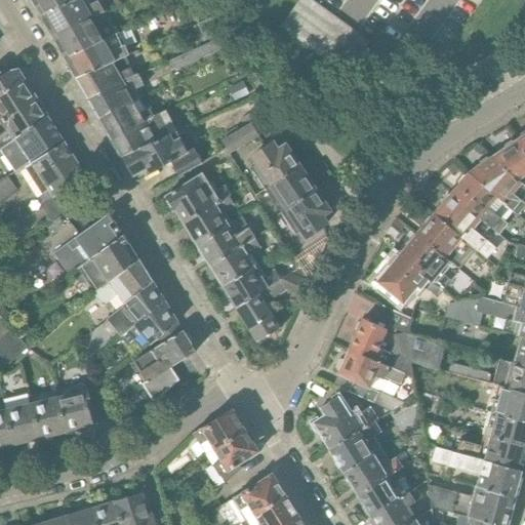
[(30,0),(42,21),(77,0),(30,0)]
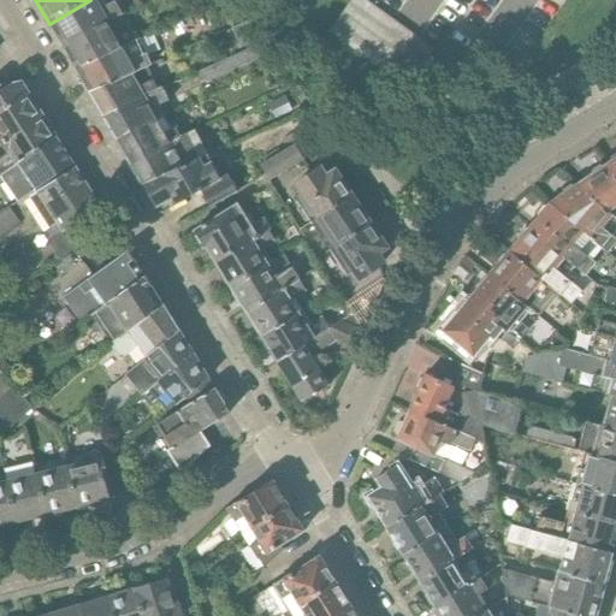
[(90,0),(49,24),(63,47),(123,15),(116,3),(102,9),(96,0),(90,0)]
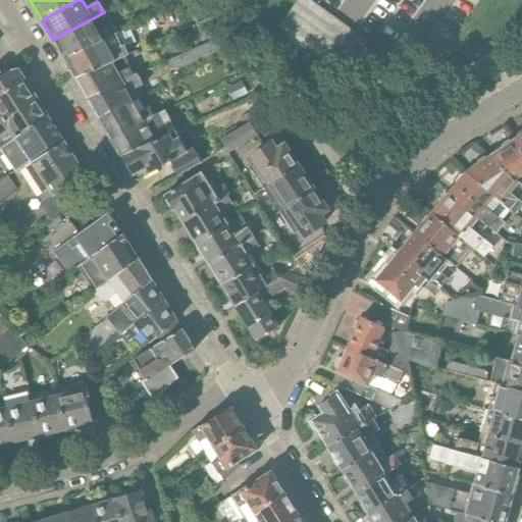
[(298,0),(282,24),(308,40),(324,15),(332,20),(335,15),(310,0),(298,0)]
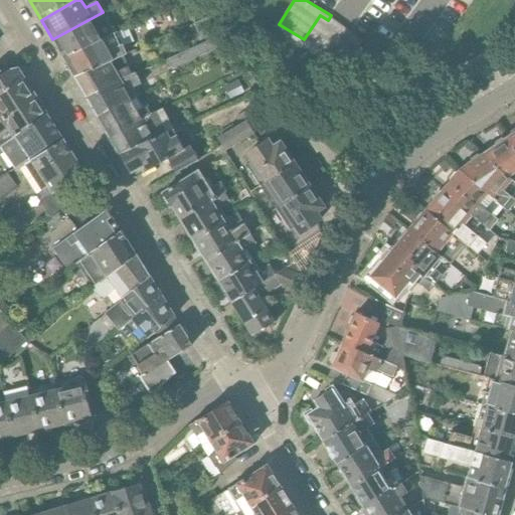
[(65,61),(110,36),(103,21),(110,17),(109,16),(116,13),(113,8),(103,12),(52,39),(65,61)]
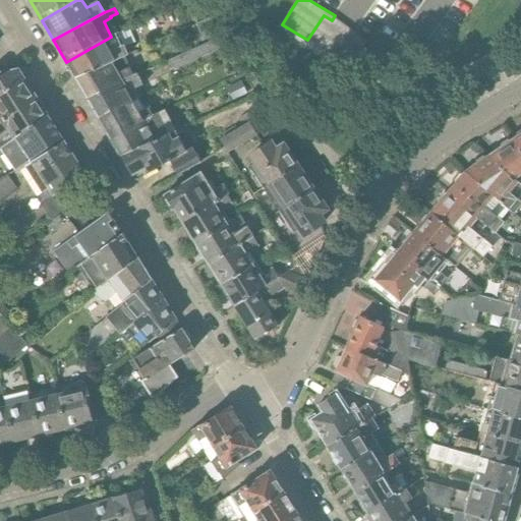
[(206,43),(218,37),(210,18),(197,24),(206,43)]
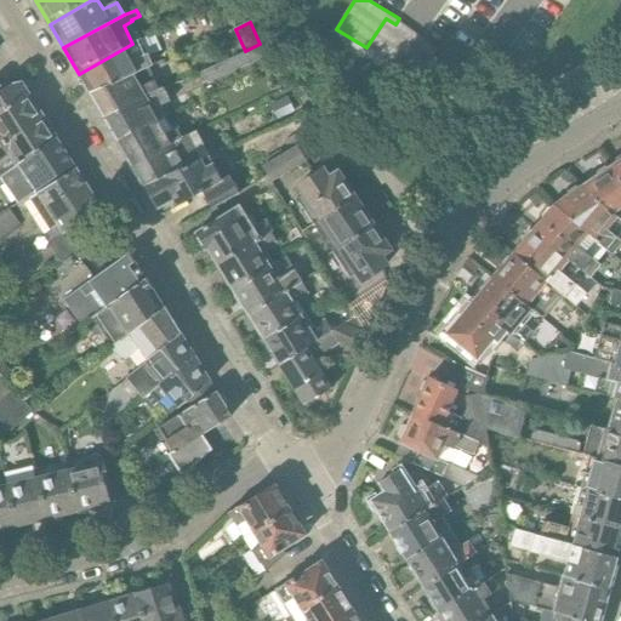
[(93,100),(135,75),(153,67),(142,39),(132,44),(79,74),(93,100)]
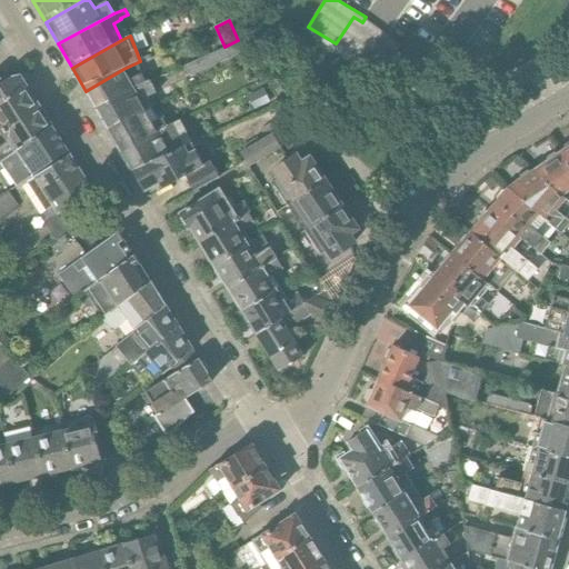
[(185,67),(189,77),(240,53),(236,43),(185,67)]
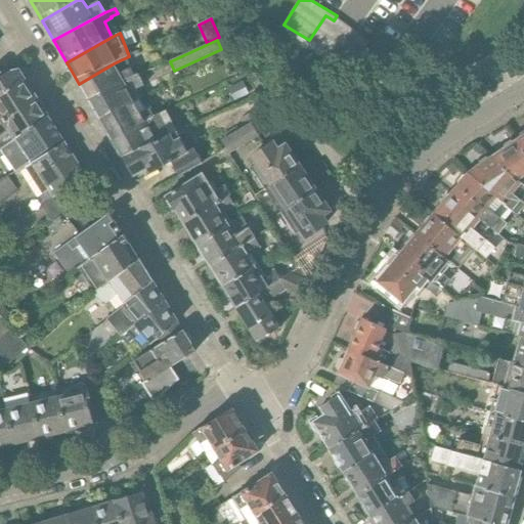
[(79,84),(89,101),(140,78),(138,74),(131,78),(127,71),(120,74),(114,63),(79,84)]
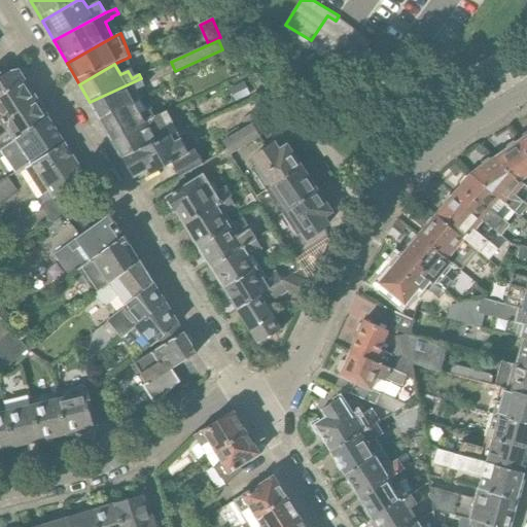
[(0,97),(25,80),(19,70),(10,71),(6,65),(0,68),(0,97)]
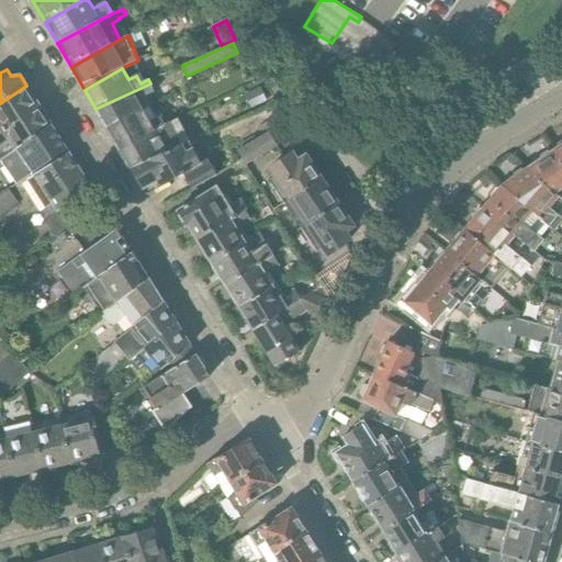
[(107,128),(152,108),(146,97),(155,92),(150,83),(96,109),(107,128)]
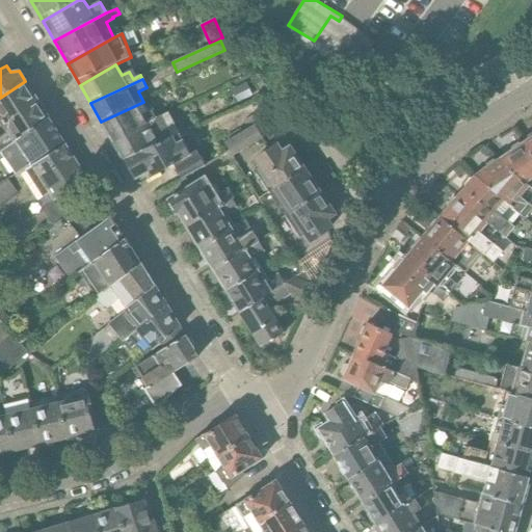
[(0,98),(0,125),(37,101),(25,81),(0,98)]
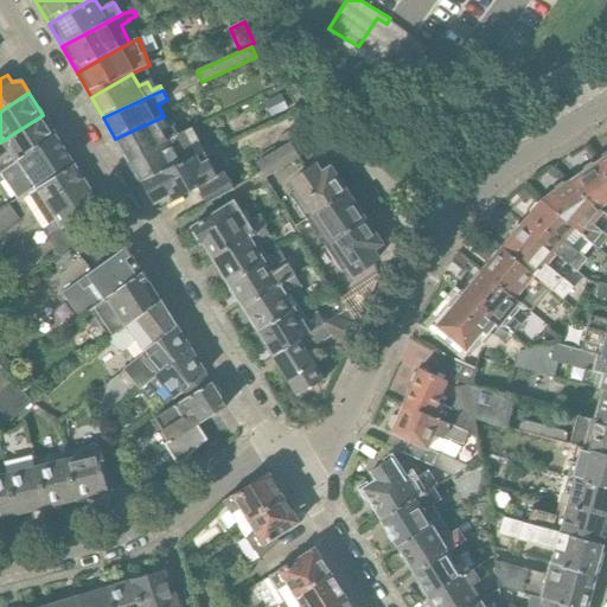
[(0,174),(21,159),(56,135),(43,115),(0,142),(0,174)]
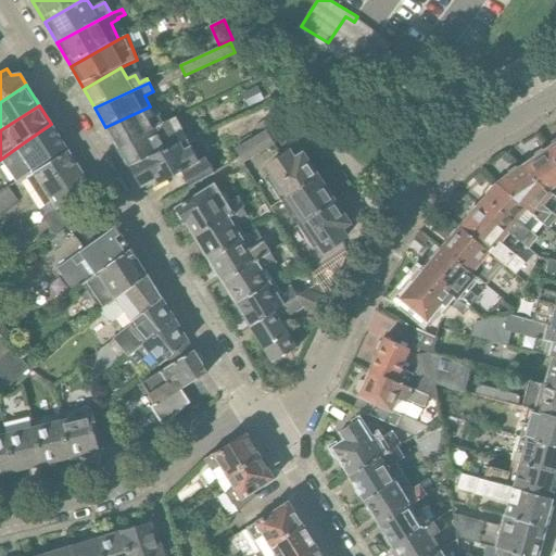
[(105,127),(117,148),(175,122),(173,119),(163,124),(159,115),(155,117),(150,106),(105,127)]
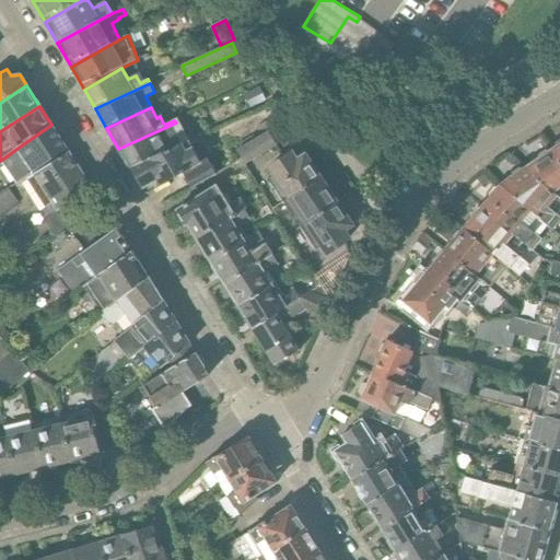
[(118,149),(130,170),(186,142),(179,128),(176,123),(118,149)]
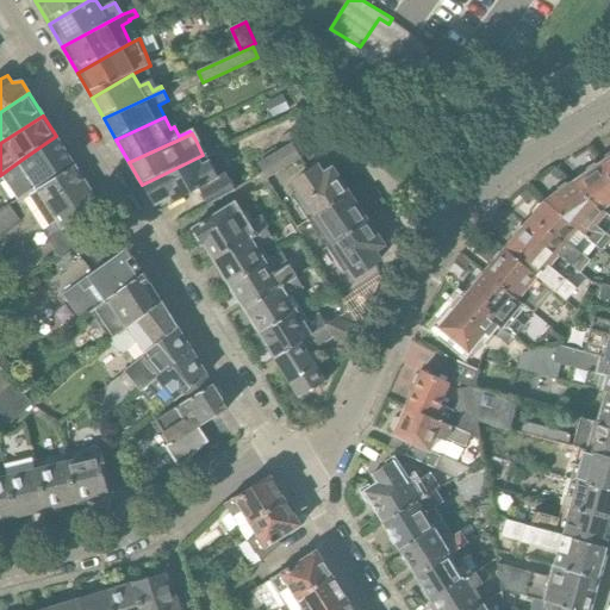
[(22,160),(38,186),(74,163),(56,136),(22,160)]
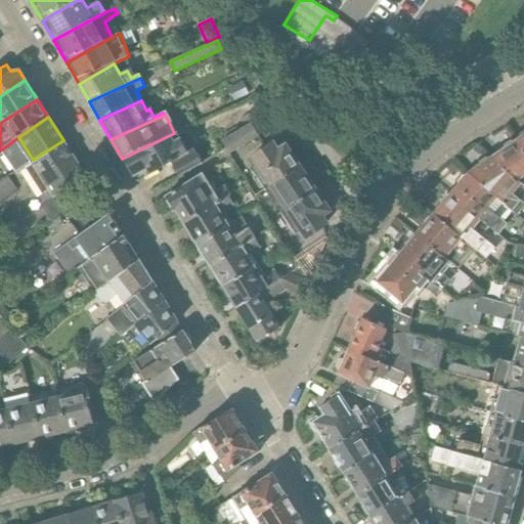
[(225,147),(228,154),(258,136),(255,130),(251,124),(221,141),(225,147)]
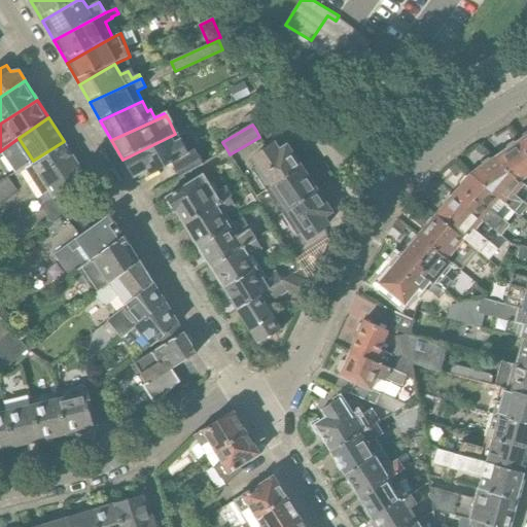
[(180,178),(204,165),(195,149),(188,152),(178,133),(175,134),(123,160),(133,178),(144,172),(147,177),(170,164),(180,178)]
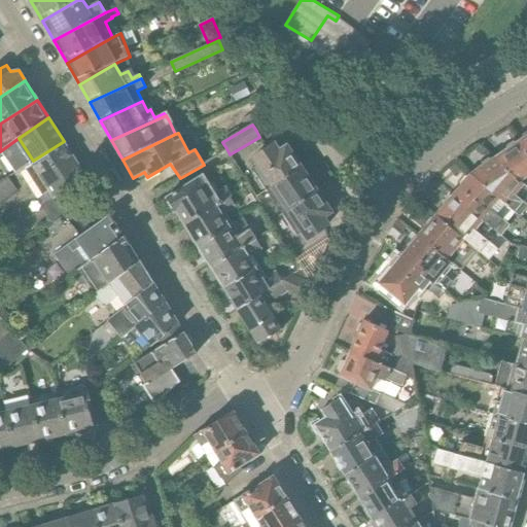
[(526,150),(521,141),(496,159),(526,186),(526,150)]
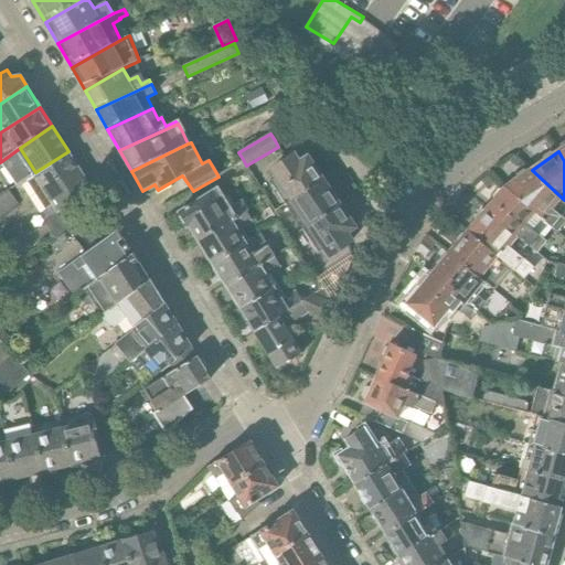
[(59,214),(93,190),(70,153),(21,184),(46,222),(59,214)]
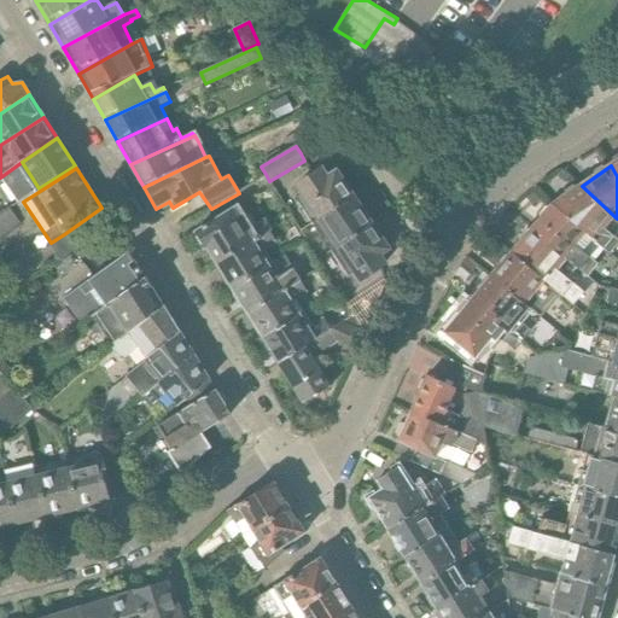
[(313,225),(354,197),(337,170),(328,176),(322,169),(295,187),(301,196),(296,199),(313,225)]
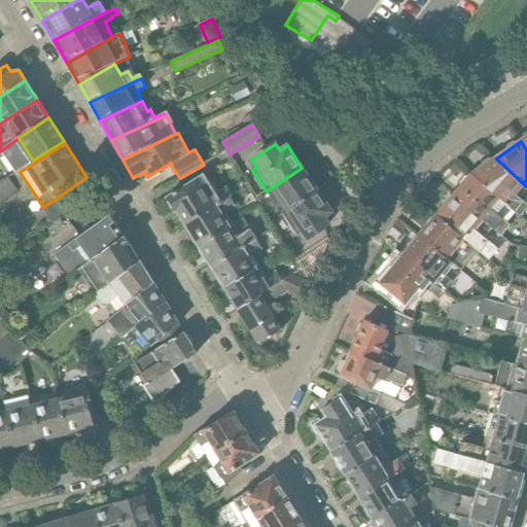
[(472,174),(516,212),(521,216),(525,212),(526,209),(526,205),(524,203),(526,199),(526,186),(496,159),(472,174)]
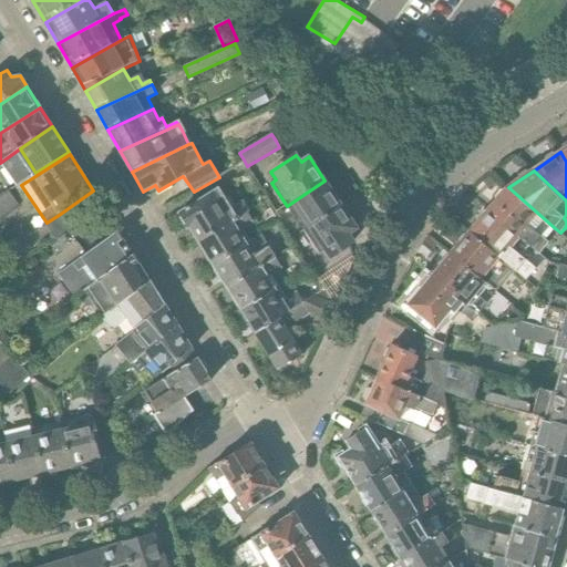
[(305,232),(341,206),(325,181),(287,206),(305,232)]
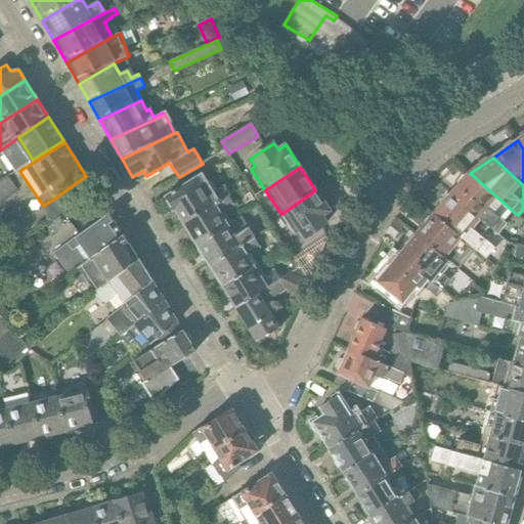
[(505,219),(513,211),(470,173),(469,174),(452,193),(490,226),(499,233),(501,231),(509,222),(505,219)]
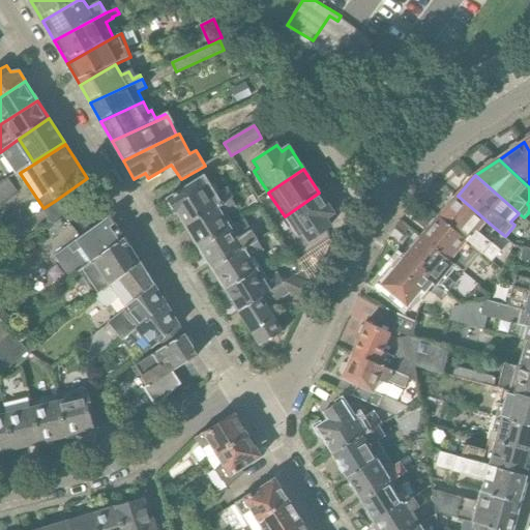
[(186,227),(231,199),(234,198),(228,188),(216,195),(205,176),(168,199),(186,227)]
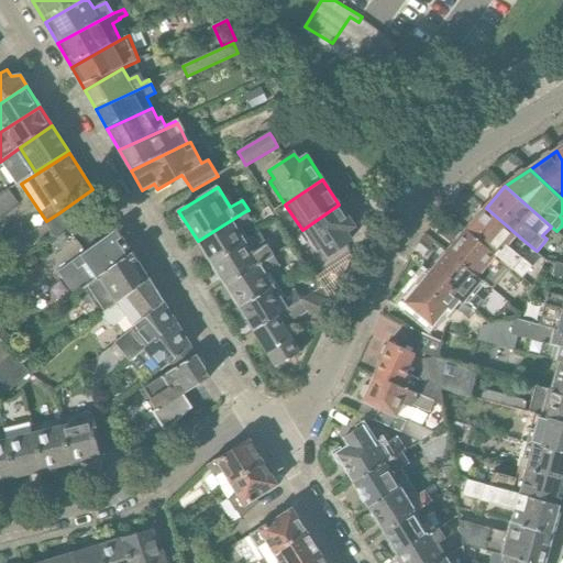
[(0,216),(1,218),(20,206),(9,191),(0,197),(0,216)]
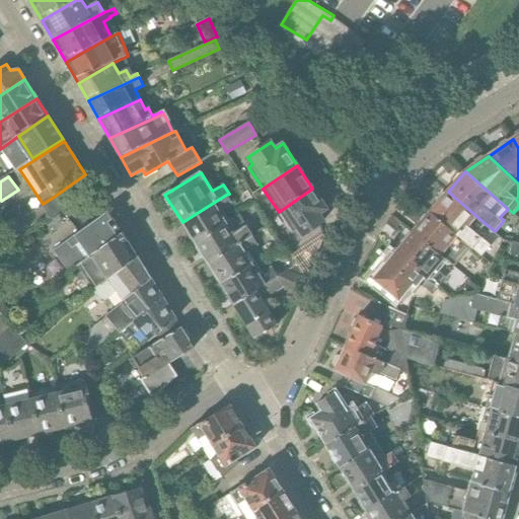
[(290,229),(295,226),(302,235),(323,221),(318,215),(326,210),(312,189),(279,212),(290,229)]
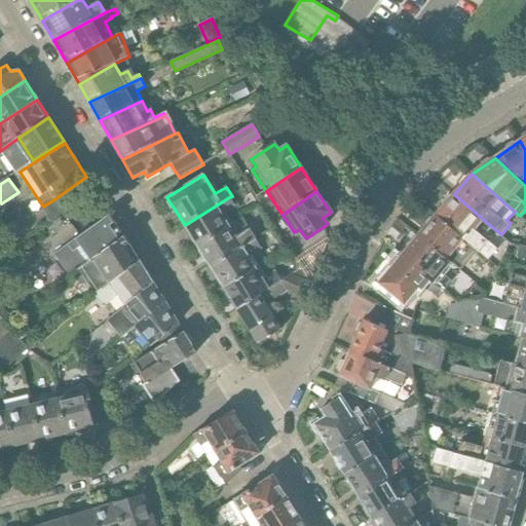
[(484,237),(492,227),(454,194),(436,216),(479,252),(488,260),(498,250),(484,237)]
